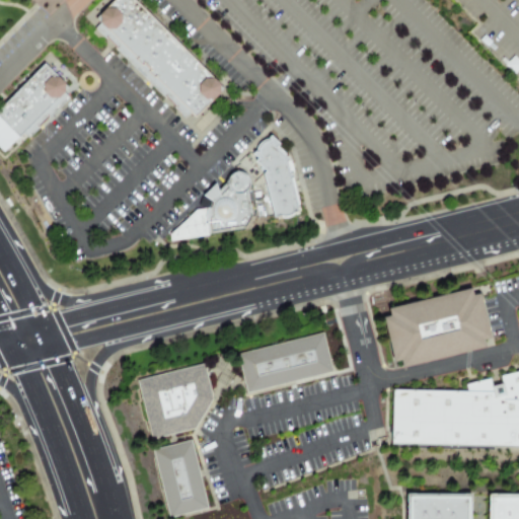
[(197,116),(98,17),(116,0),(138,0),(225,87),(197,116)]
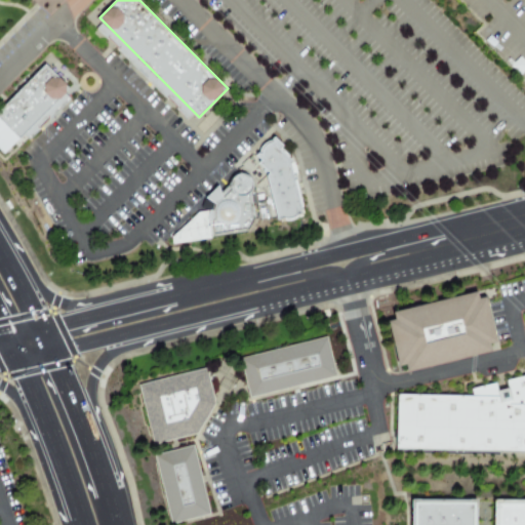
[(518,75),(524,67),(524,63),(519,57),(509,67),(518,75)]
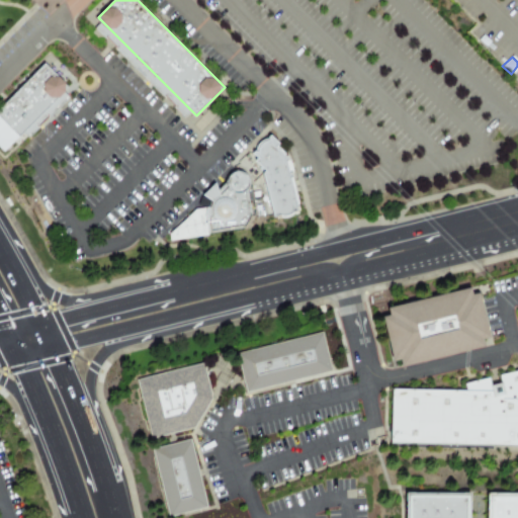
[(0,110),(46,65),(69,87),(64,92),(71,99),(31,139),(25,132),(21,136),(0,114),(0,110)]
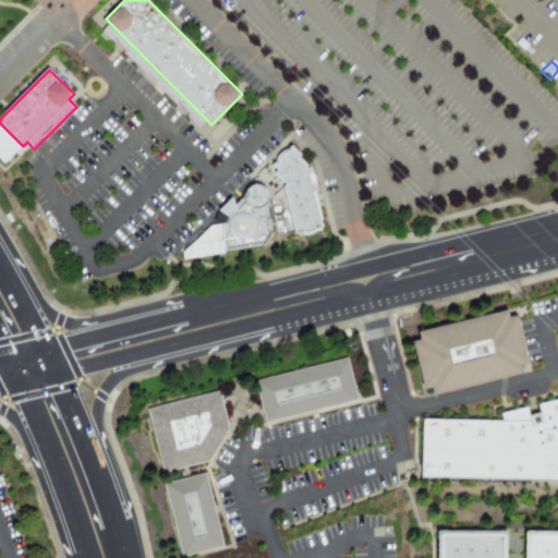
[(300,239),(287,185),(270,170),(294,146),(310,161),(328,232),(300,239)]
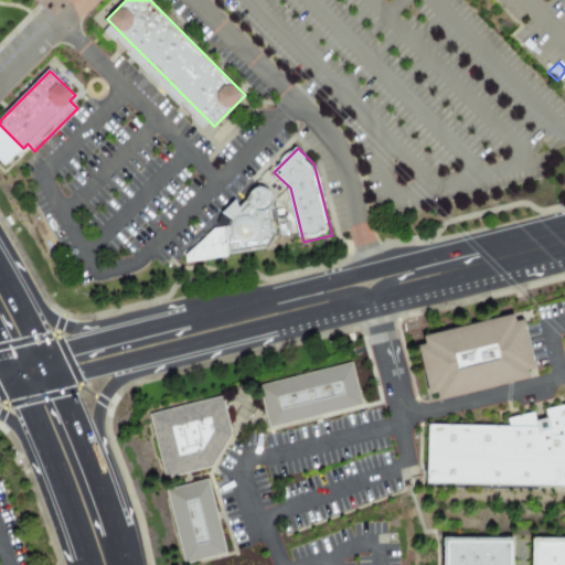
[(232,228),(234,228),(235,226),(236,224),(234,222),(235,221),(238,224),(244,219),(241,212),(242,210),(243,212),(252,203),(251,201),(253,199),(254,196),(255,194),(257,193),(258,192),(260,191),(262,191),(264,189),(267,192),(268,192),(270,193),(272,194),(273,195),(274,196),(275,199),(275,200),(278,203),(274,208),(279,237),(277,238),(277,241),(277,244),(275,246),(274,248),(272,251),(272,252),(233,259),(230,241),(227,242),(227,240),(235,237),(235,230),(232,230),(232,228)]
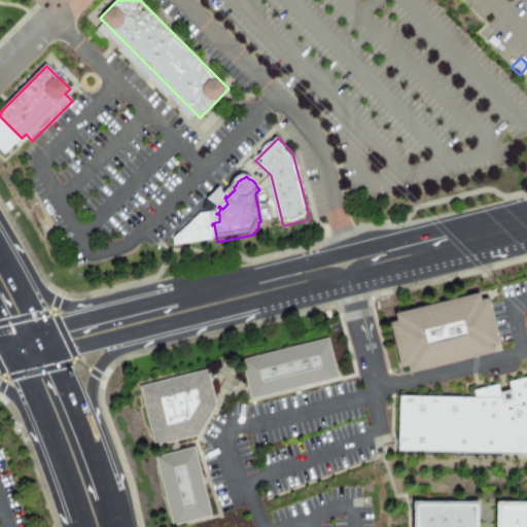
[(407,365),(399,367),(390,329),(397,327),(396,320),(473,301),(475,308),(482,307),(491,345),(484,346),(486,353),(409,373),(407,365)]
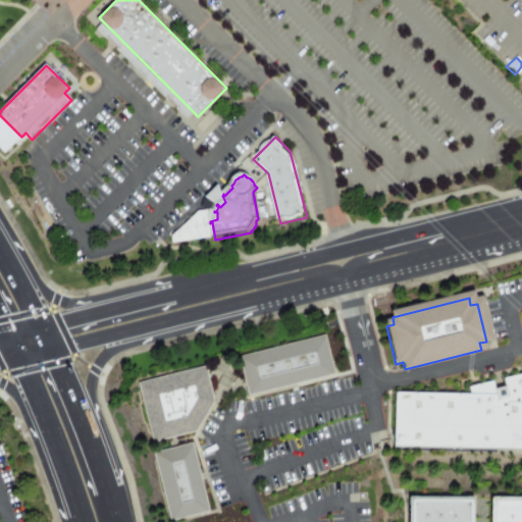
[(237,356),(245,396),(332,376),(323,335),(237,356)]
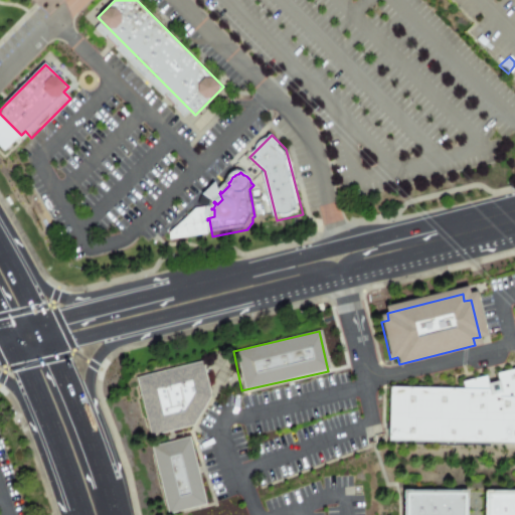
[(155,442),(141,383),(207,366),(216,401),(198,431),(155,442)]
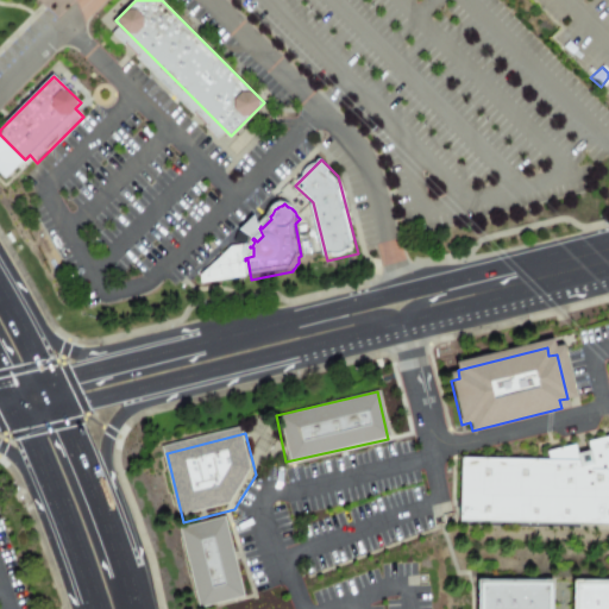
[(608,523),(464,521),(465,457),(552,459),(551,451),(608,435),(608,523)]
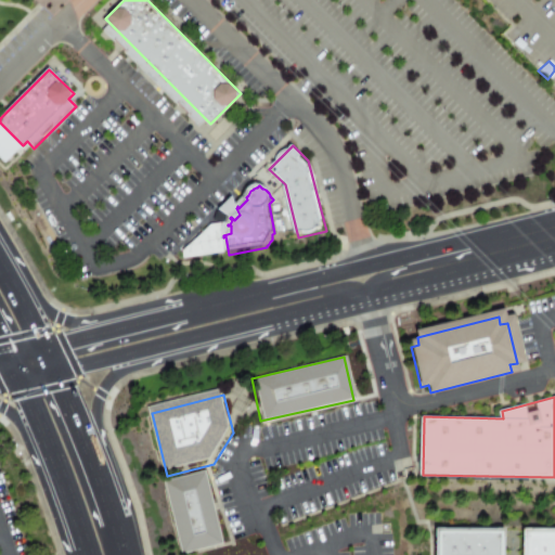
[(196,554),(183,554),(166,485),(208,475),(227,547),(196,554)]
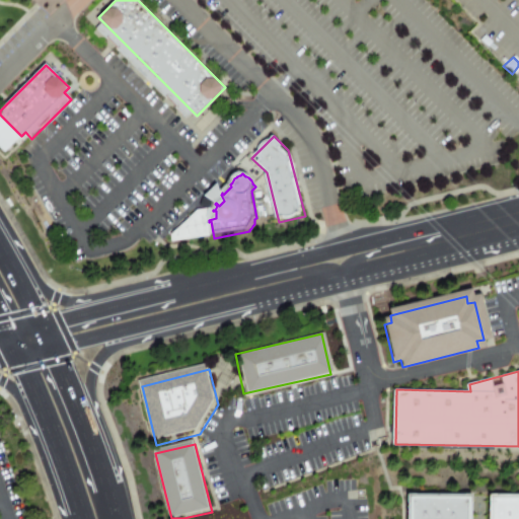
[(405,518),(405,495),(470,496),(470,518),(405,518)]
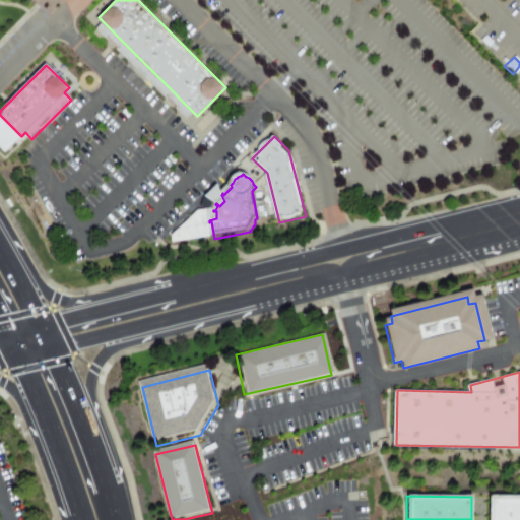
[(519,519),(489,519),(489,497),(519,497),(519,519)]
